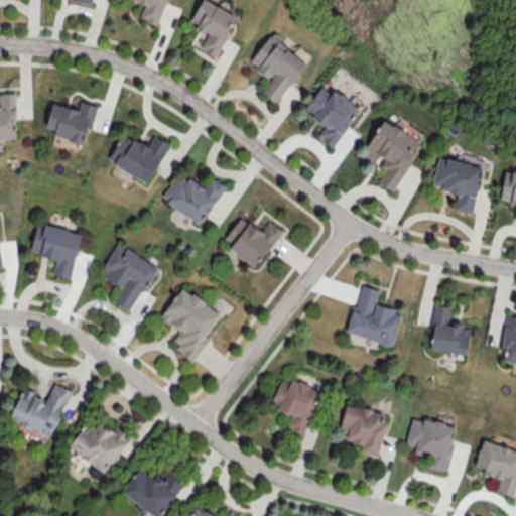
[(156,25),(166,0),(136,0),(144,3),(138,18),(156,25)]
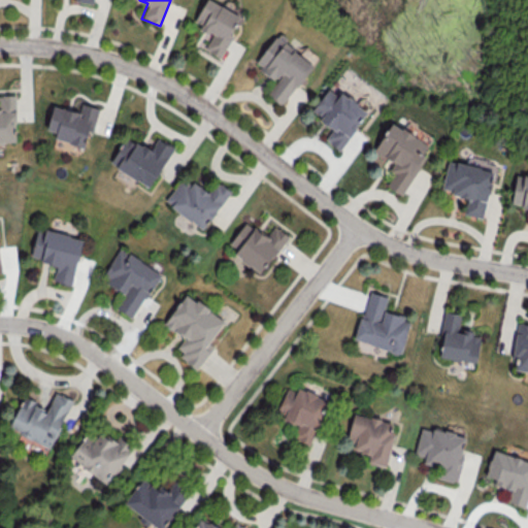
[(204,50),(221,58),(241,15),(209,0),(204,0),(195,21),(201,24),(199,29),(211,35),(204,50)]
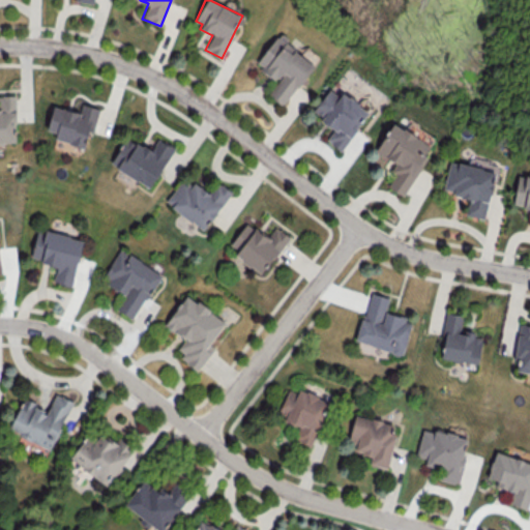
[(315,62),(276,35),(256,65),(277,80),(268,94),(285,106),(315,62)]
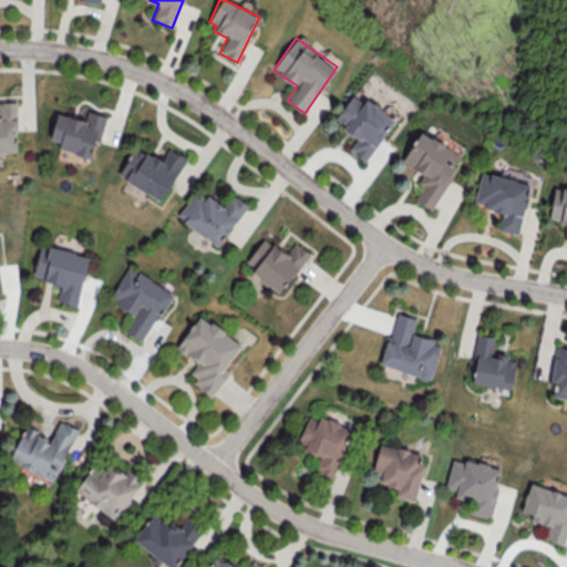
[(336,119),(344,125),(342,129),(357,137),(349,150),(367,161),(394,119),(352,92),(336,119)]
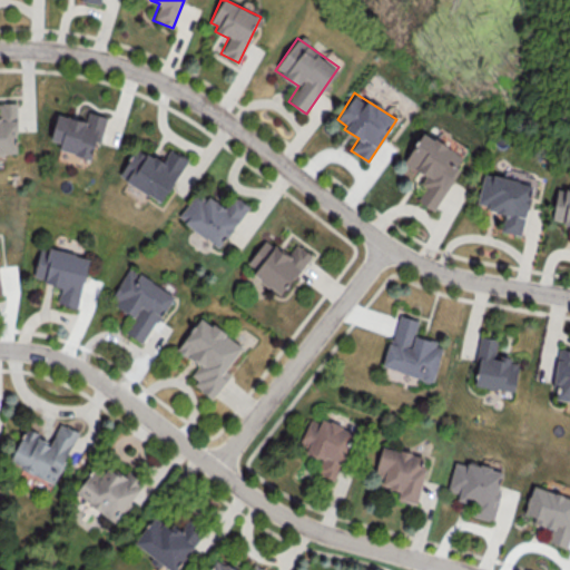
[(0,153),(18,154),(16,101),(0,101),(0,153)]
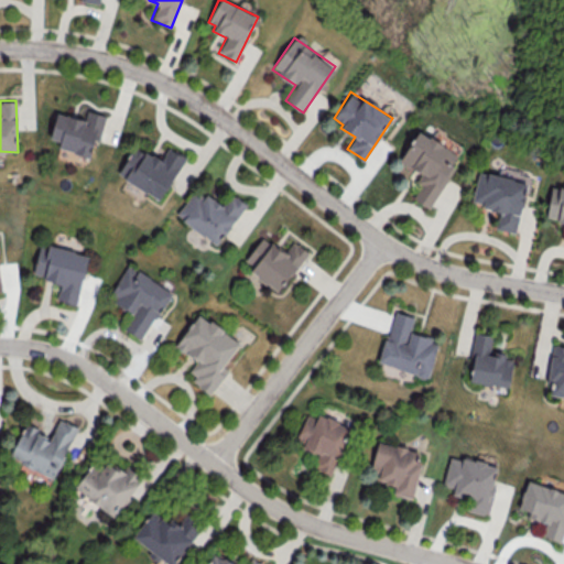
[(89,155),(94,140),(99,141),(105,115),(86,110),(85,119),(55,112),(50,139),(60,141),(57,148),(89,155)]
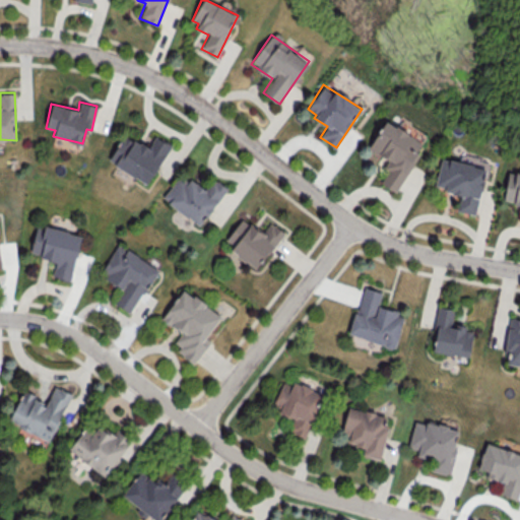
[(379,181),(395,191),(424,143),(385,120),(368,148),(390,161),(379,181)]
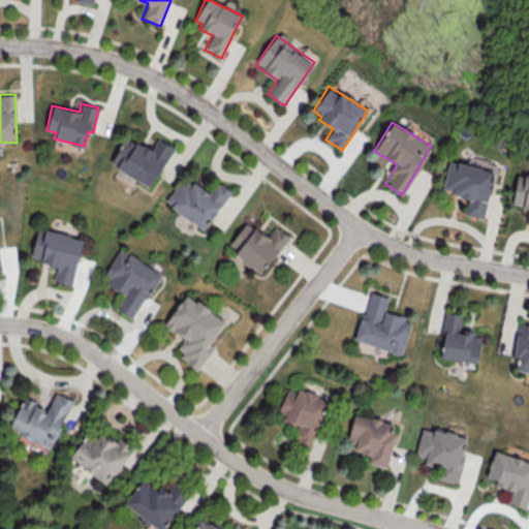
[(151,187),(174,146),(157,136),(150,150),(126,136),(110,164),(151,187)]
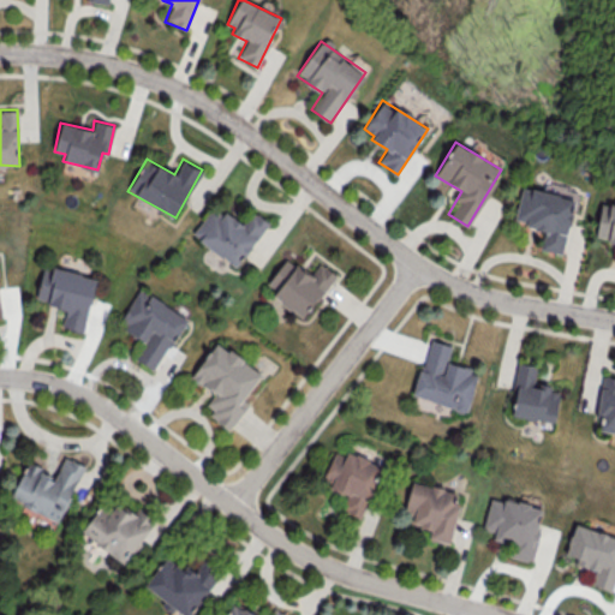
[(562,254),(574,198),(521,186),(513,222),(544,228),(539,249),(562,254)]
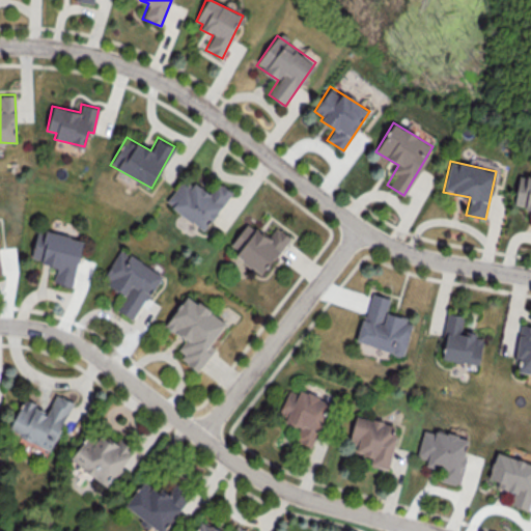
[(514,206),(530,208),(530,176),(519,175),(514,206)]
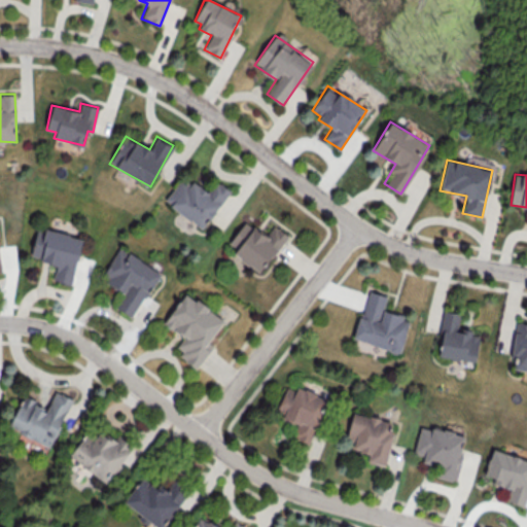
[(230,190),(217,181),(209,192),(192,180),(189,184),(180,178),(164,201),(203,229),(230,190)]
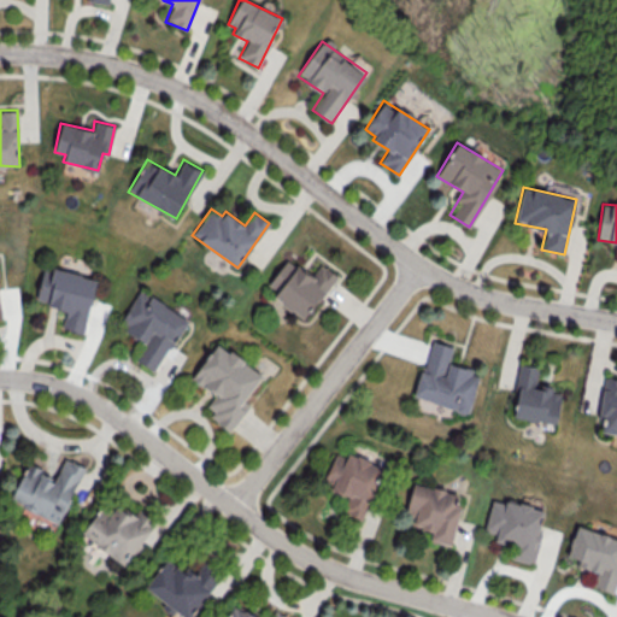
[(307,319),(335,274),(319,263),(312,275),(285,259),(269,285),(277,291),(272,298),(307,319)]
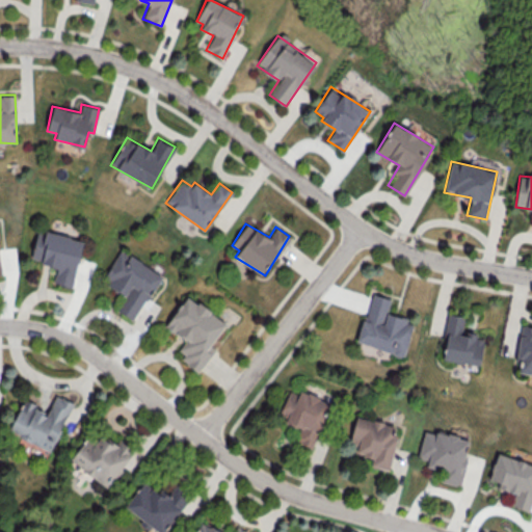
[(72,287),(83,240),(38,229),(30,260),(57,266),(53,283),(72,287)]
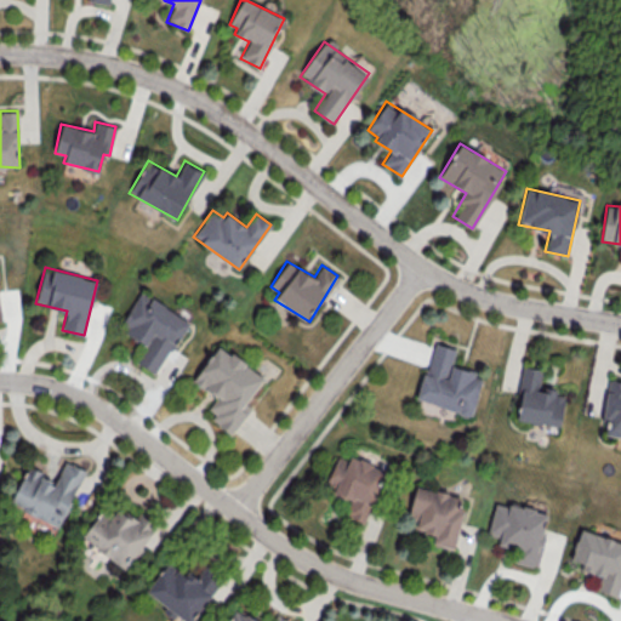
[(158,375),(187,318),(138,292),(119,329),(147,343),(137,364),(158,375)]
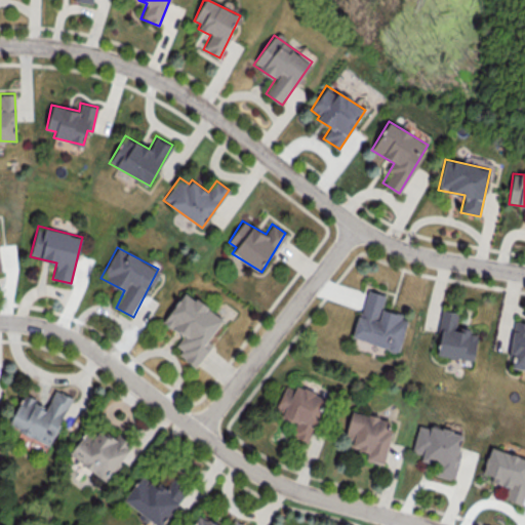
[(408,317),(380,310),(385,294),(366,289),(353,338),(399,351),(408,317)]
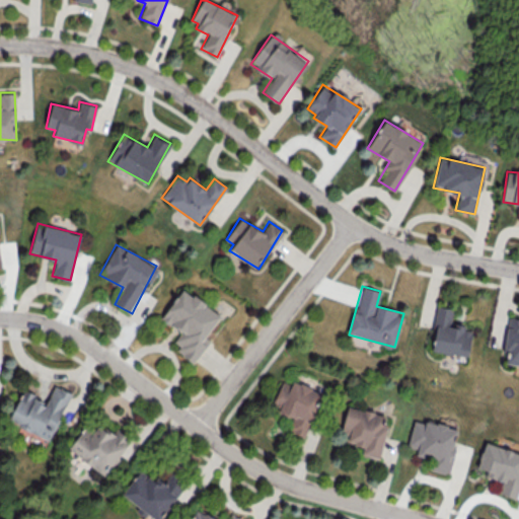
[(195,361),(210,339),(206,336),(221,314),(181,288),(161,318),(180,331),(170,345),(195,361)]
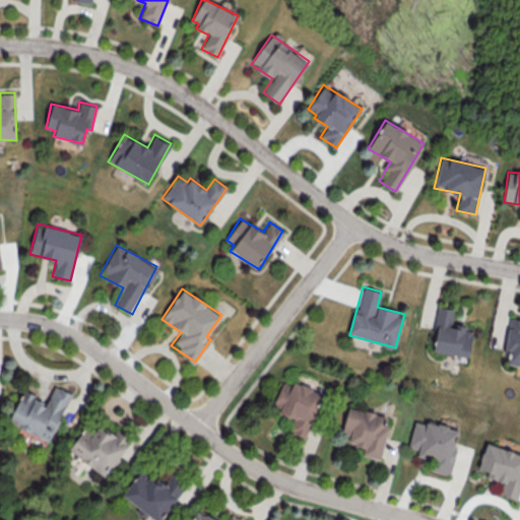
[(468,358),(473,329),(451,325),(453,309),(436,306),(433,324),(437,324),(433,351),(468,358)]
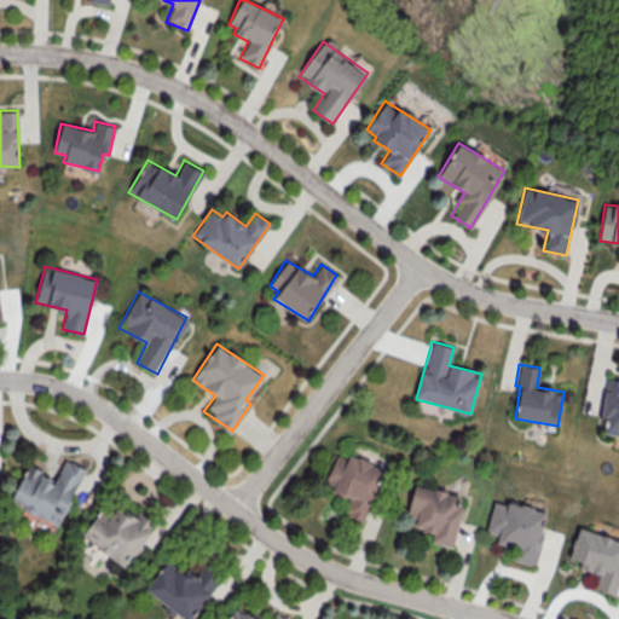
[(602,433),(618,435),(618,379),(606,377),(600,420),(605,421),(602,433)]
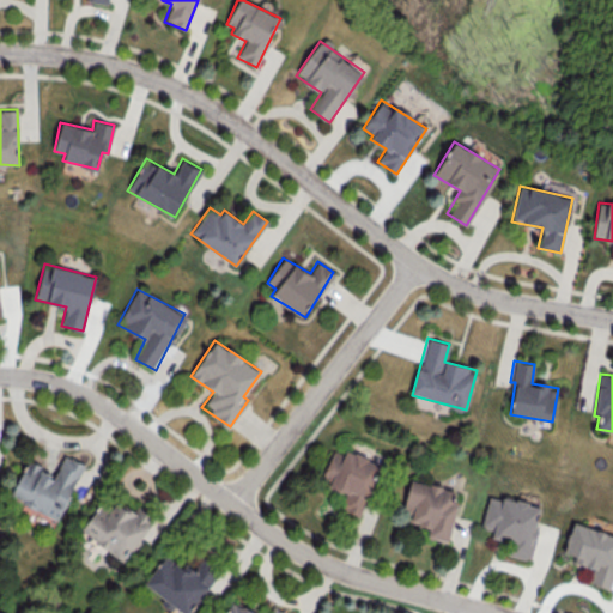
[(332,448),(322,477),(331,479),(328,487),(345,493),(340,509),(362,516),(378,462),(332,448)]
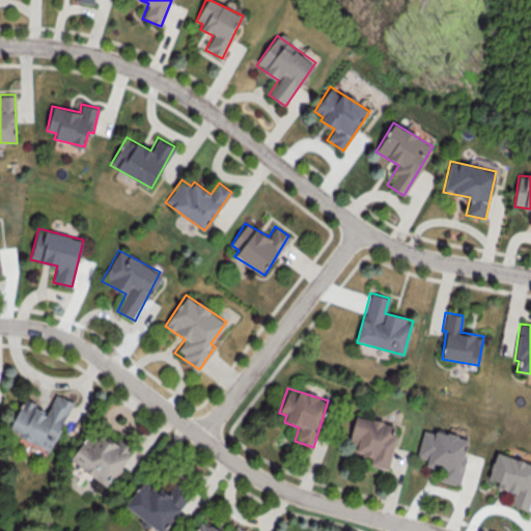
[(51,450),(73,401),(55,393),(48,410),(23,399),(8,430),(51,450)]
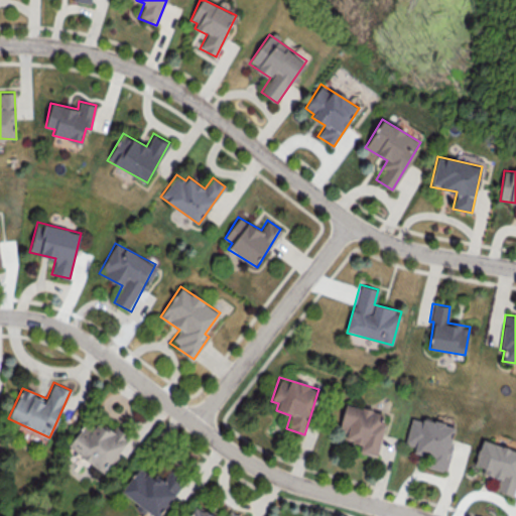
[(340,427),(347,428),(345,439),(361,442),(359,452),(378,456),(385,422),(382,421),(383,412),(345,404),(340,427)]
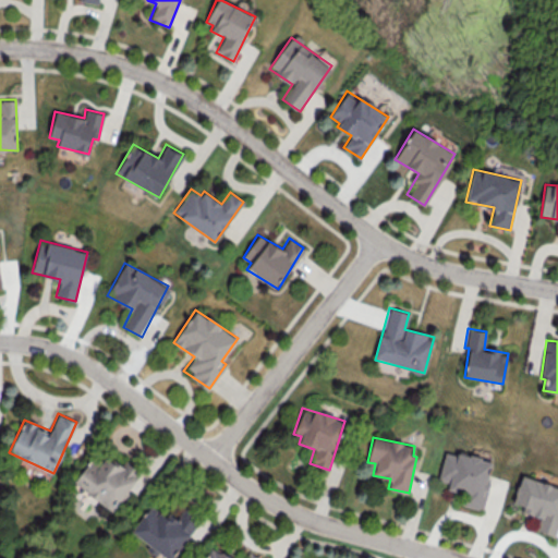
[(437,480),(449,483),(447,489),(463,494),(460,505),(482,510),(494,461),(445,450),(437,480)]
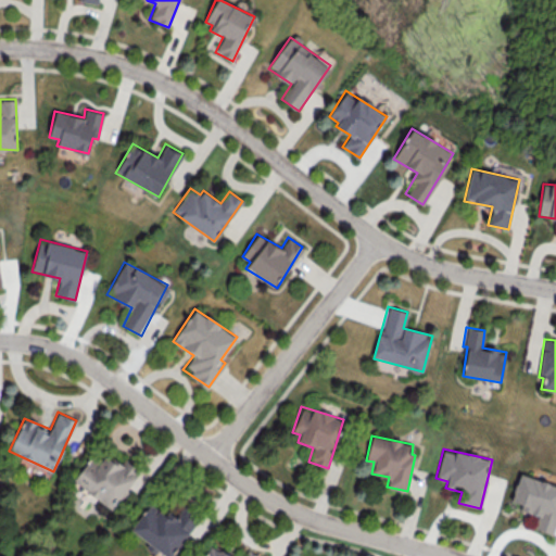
[(73,482),(114,509),(139,471),(123,460),(121,463),(105,453),(100,462),(90,455),(73,482)]
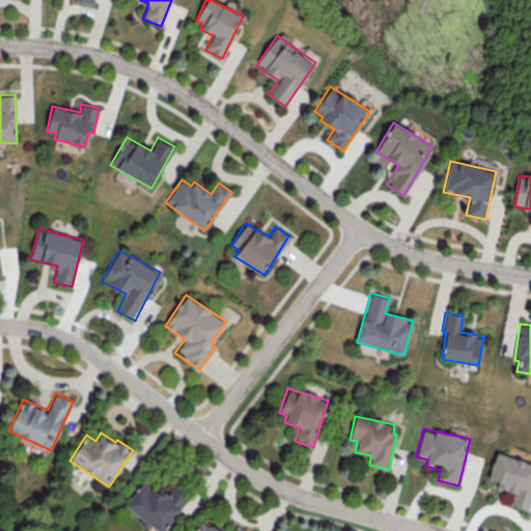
[(527,509),(530,495),(530,463),(496,452),(487,478),(498,481),(496,487),(513,493),(509,504),(527,509)]
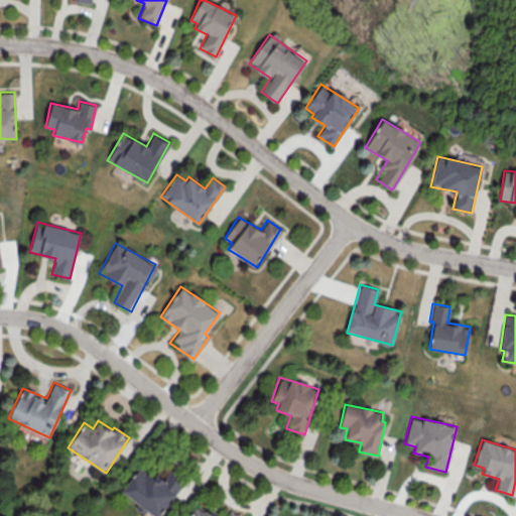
[(121,491),(154,515),(158,515),(184,482),(169,471),(162,480),(155,474),(153,477),(139,467),(121,491)]
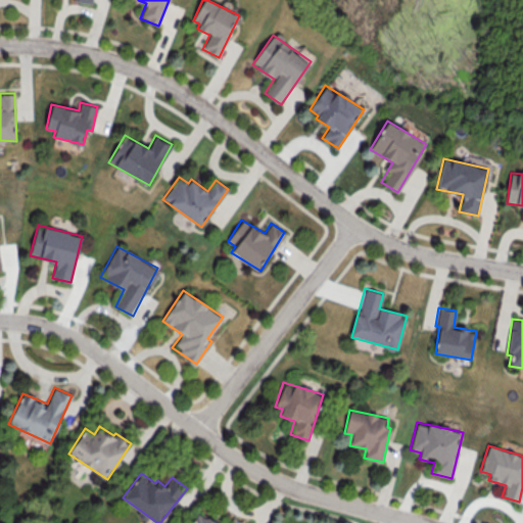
[(243,522),(232,518),(229,522),(219,522),(196,513),(191,522),(243,522)]
